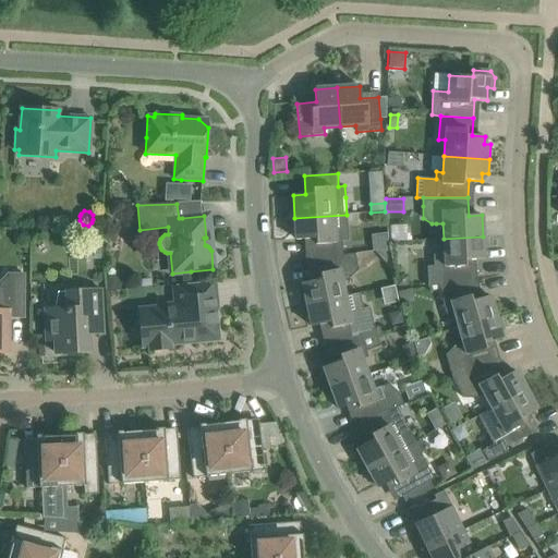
[(342,255),(341,241),(348,240),(347,215),(294,218),(295,240),(308,239),(310,259),(342,255)]
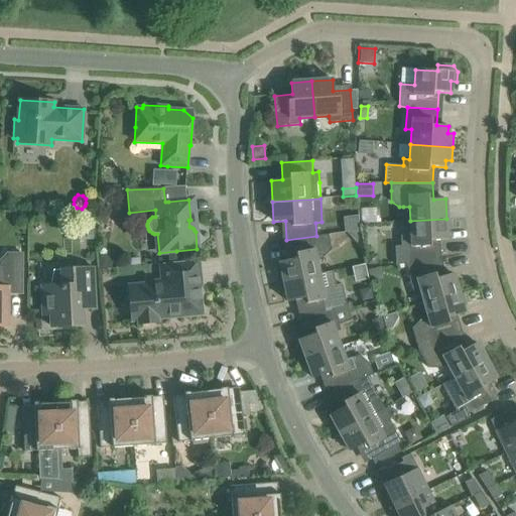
[(401,246),(395,246),(396,265),(406,264),(436,259),(435,241),(447,240),(446,219),(410,221),(411,236),(404,236),(400,236),(401,246)]
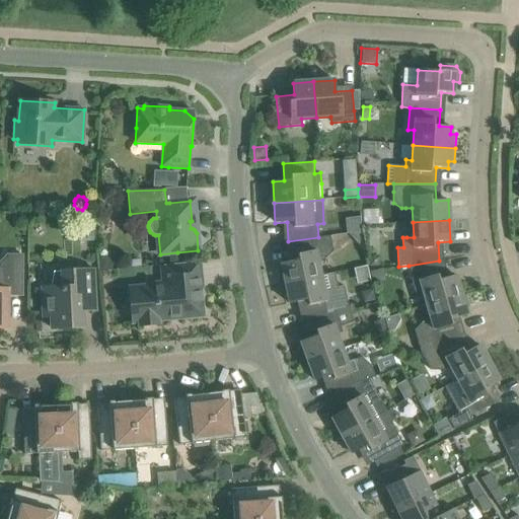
[(361,232),(349,234),(364,250),(361,232)]
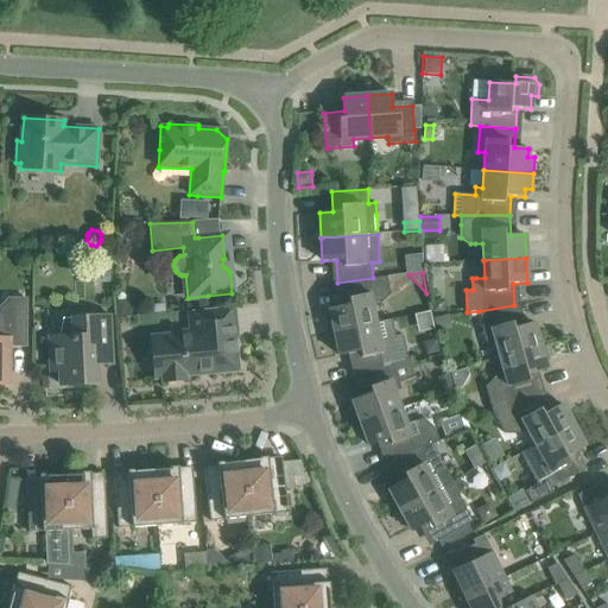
[(372,306),(379,304),(390,295),(386,277),(373,278),(337,283),(342,305),(329,309),(334,333),(375,323),(372,306)]
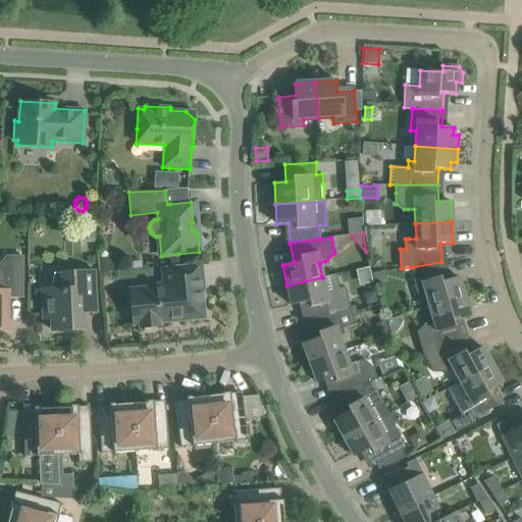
[(23,297),(23,276),(23,257),(7,257),(7,269),(0,268),(0,330),(8,330),(8,297),(23,297)]
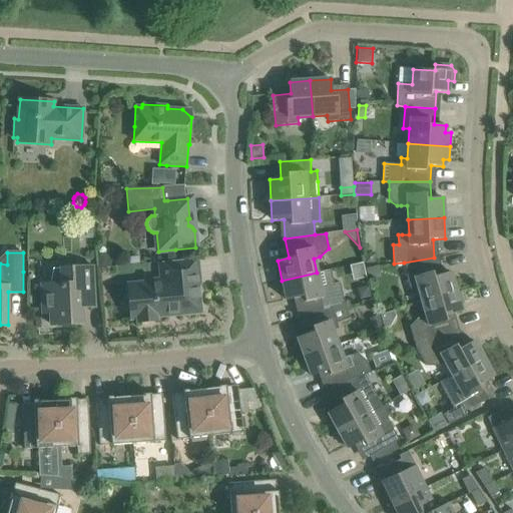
[(375,252),(365,253),(366,264),(376,264),(375,252)]
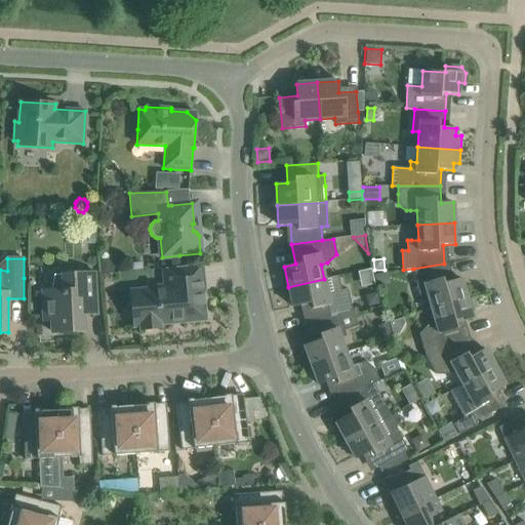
[(99,260),(101,273),(114,272),(113,264),(108,259),(99,260)]
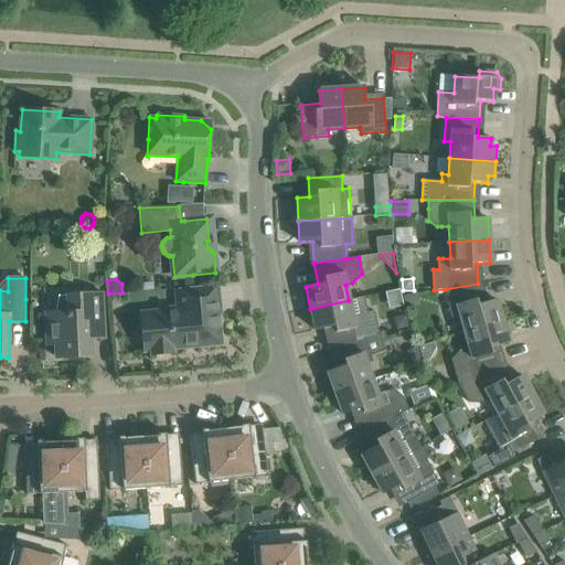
[(464,332),(502,321),(496,299),(483,302),(478,284),(445,289),(452,318),(459,317),(464,332)]
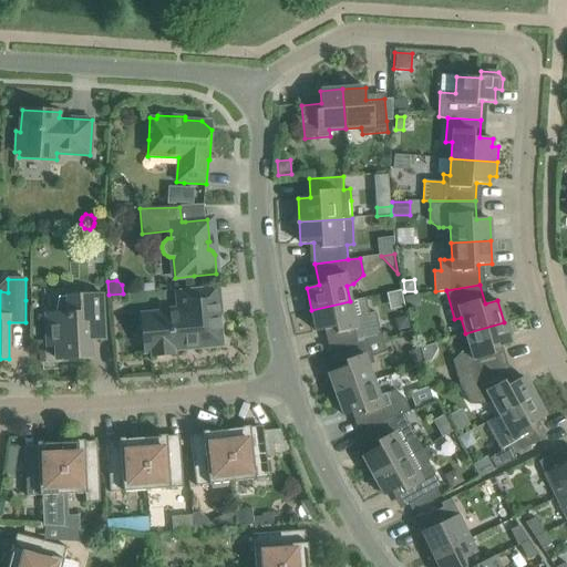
[(141,315),(142,331),(144,353),(152,352),(152,356),(173,354),(173,350),(222,346),(219,316),(222,316),(218,286),(176,290),(177,308),(163,309),(163,312),(141,315)]
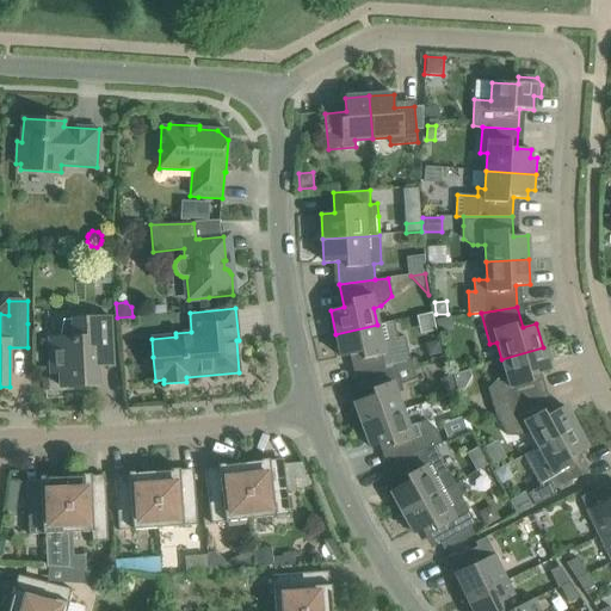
[(73,338),(50,339),(50,345),(51,369),(60,369),(61,387),(98,386),(97,364),(94,365),(94,357),(111,356),(111,332),(110,316),(72,319),(73,338)]
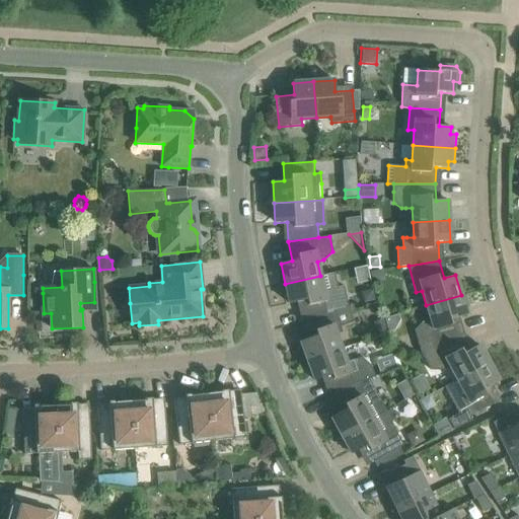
[(305,319),(335,311),(349,308),(344,286),(338,287),(335,273),(320,276),(285,284),(289,304),(301,301),(305,319)]
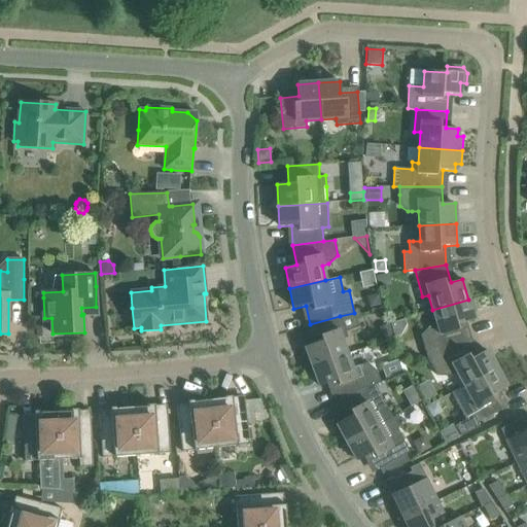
[(378,294),(366,296),(370,308),(380,305),(378,294)]
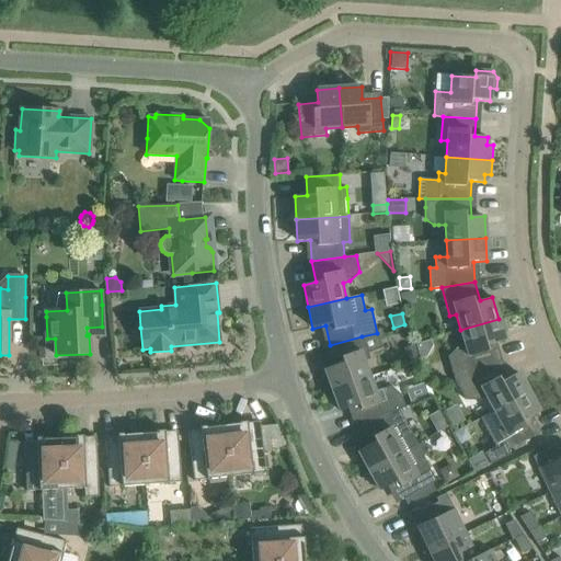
[(455,380),(497,362),(492,344),(505,340),(499,319),(460,330),(465,345),(458,346),(447,357),(455,380)]
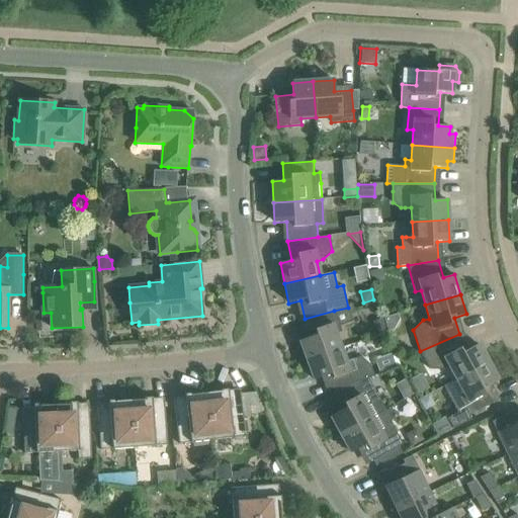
[(307,360),(341,348),(336,334),(342,332),(334,311),(305,319),(311,337),(299,341),(307,360)]
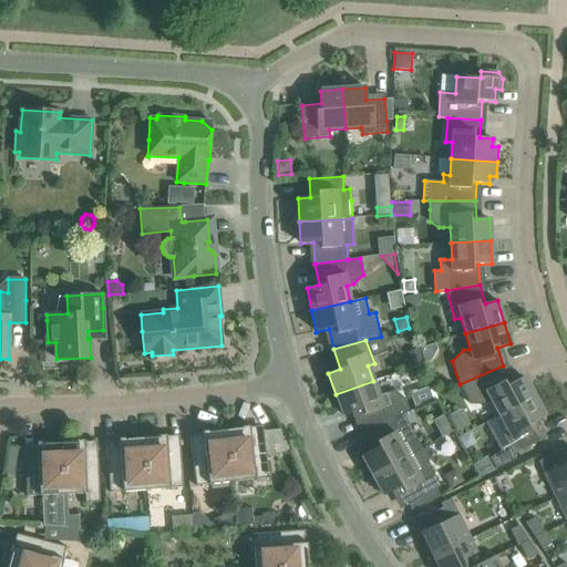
[(418,349),(409,352),(413,367),(423,362),(418,349)]
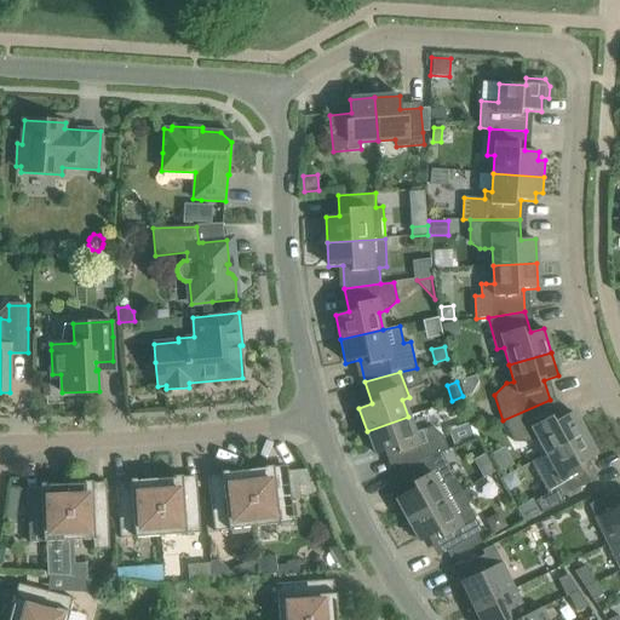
[(546,454),(584,434),(573,412),(560,418),(550,400),(503,420),(515,442),(530,442),(538,438),(546,454)]
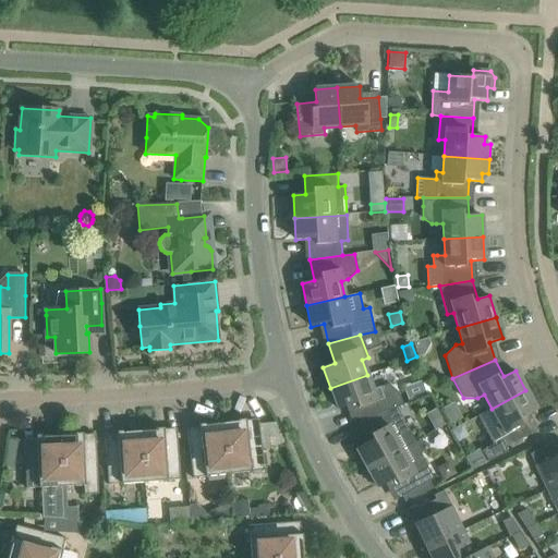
[(388,384),(379,387),(373,389),(367,375),(330,388),(338,409),(350,404),(358,424),(397,407),(402,404),(398,392),(388,384)]
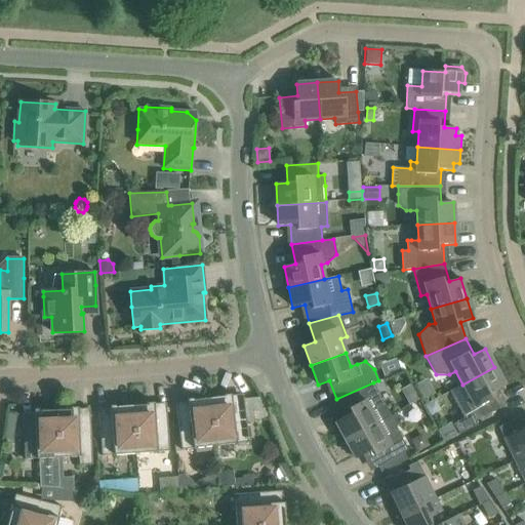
[(476,421),(485,416),(502,406),(494,391),(505,386),(494,367),(462,385),(470,398),(463,401),(472,414),(453,425),(459,435),(478,426),(476,421)]
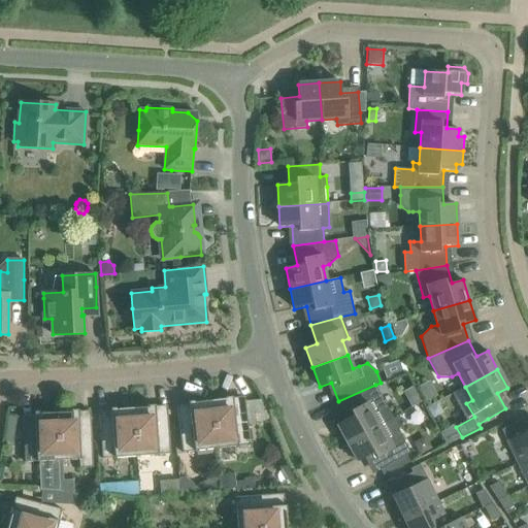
[(347,443),(393,418),(375,385),(338,401),(348,419),(337,425),(347,443)]
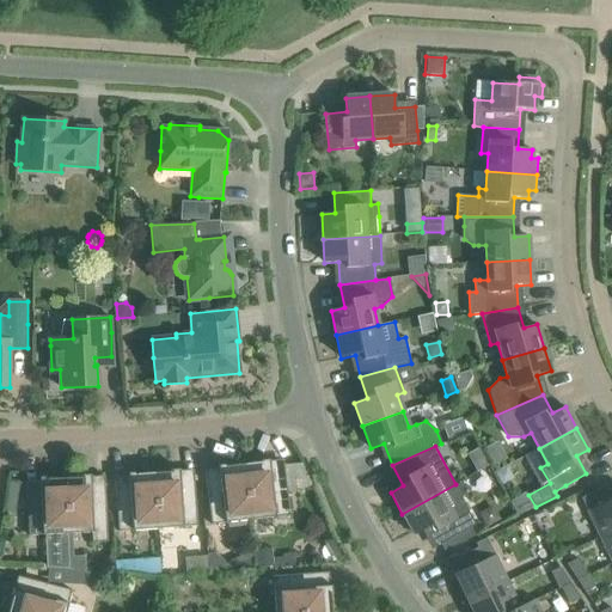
[(251,520),(267,518),(291,515),(285,464),(262,466),(262,463),(244,464),(251,520)]
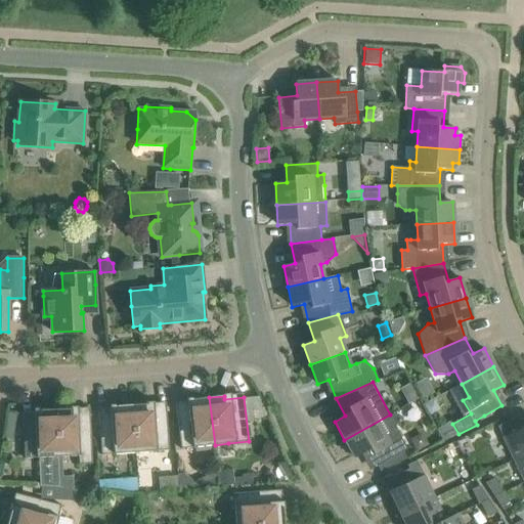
[(181,449),(215,445),(209,397),(193,399),(194,402),(176,405),(178,425),(181,449)]
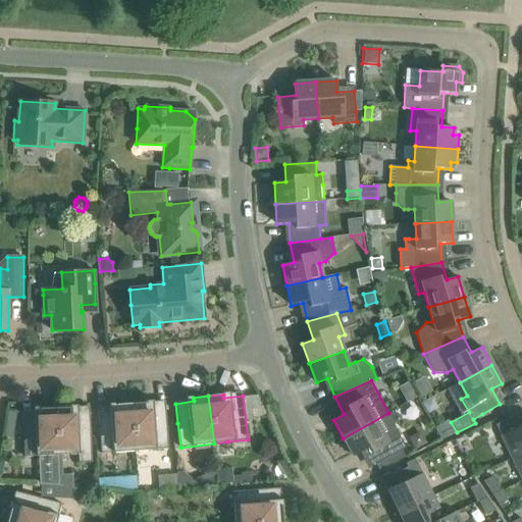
[(168,449),(167,424),(165,404),(147,406),(147,402),(132,404),(135,451),(168,449)]
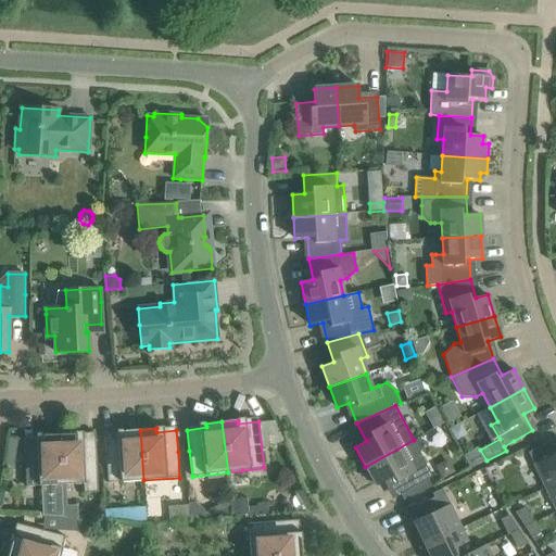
[(108,483),(143,480),(140,430),(124,431),(124,434),(104,436),(108,483)]
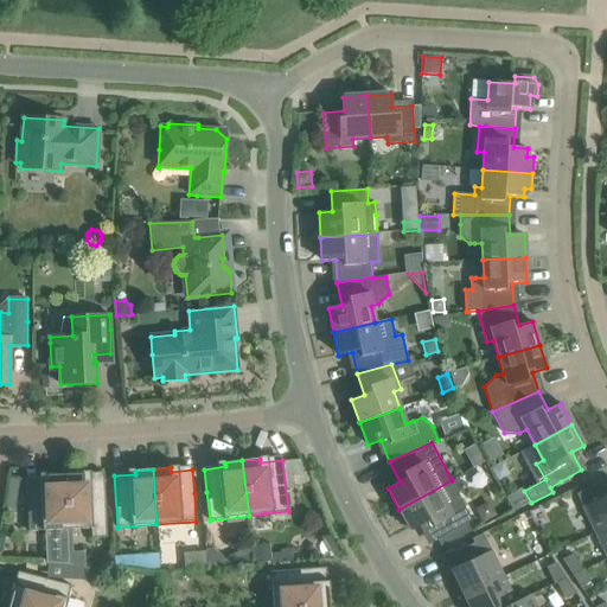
[(107,537),(106,500),(104,477),(83,477),(83,473),(65,474),(68,530),(91,529),(91,538),(107,537)]
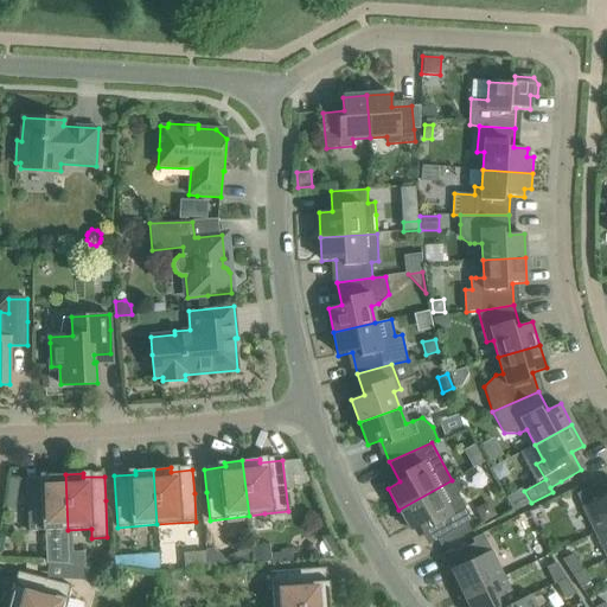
[(29,531),(68,530),(65,474),(48,474),(48,479),(26,479),(29,531)]
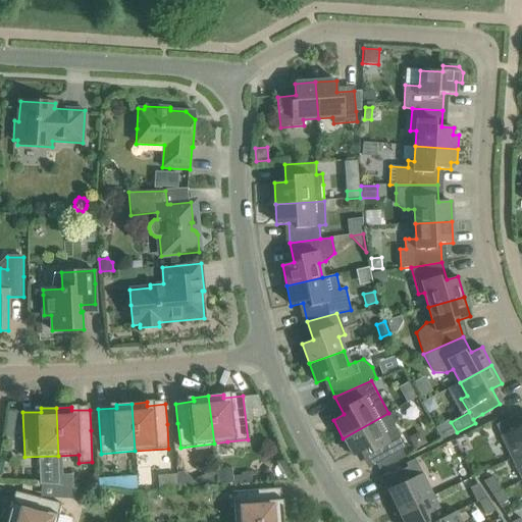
[(372,466),(400,451),(405,448),(394,426),(395,415),(393,411),(388,413),(343,438),(353,457),(364,451),(372,466)]
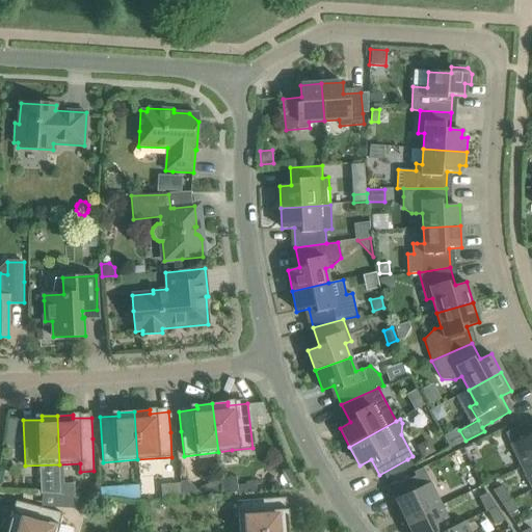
[(8,421),(4,445),(12,447),(18,423),(8,421)]
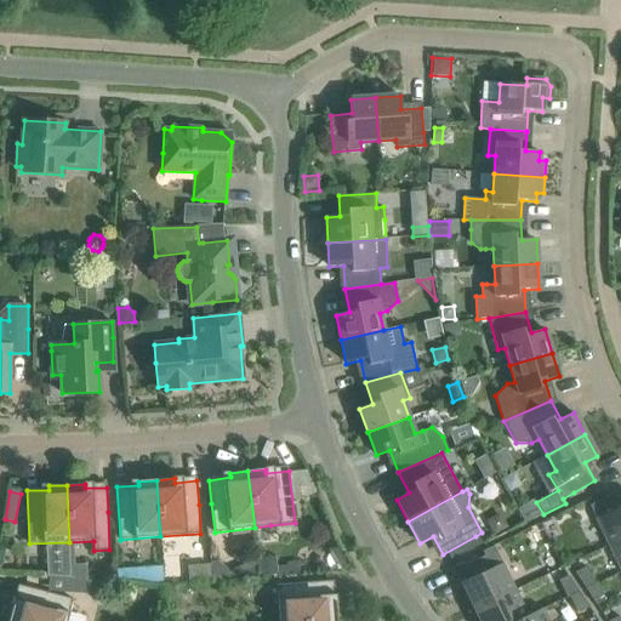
[(609,545),(620,539),(620,493),(620,491),(590,506),(609,545)]
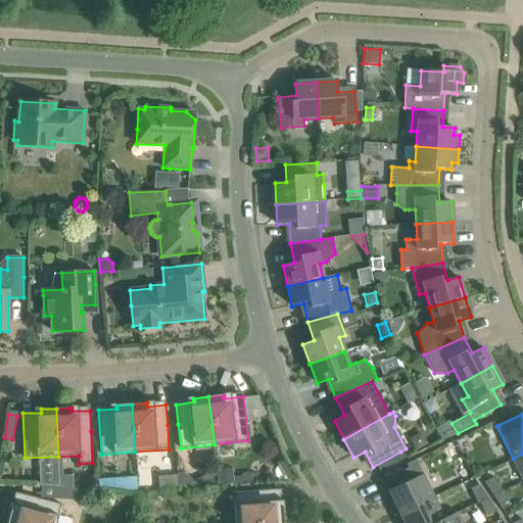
[(522,454),(513,459),(522,480),(522,454)]
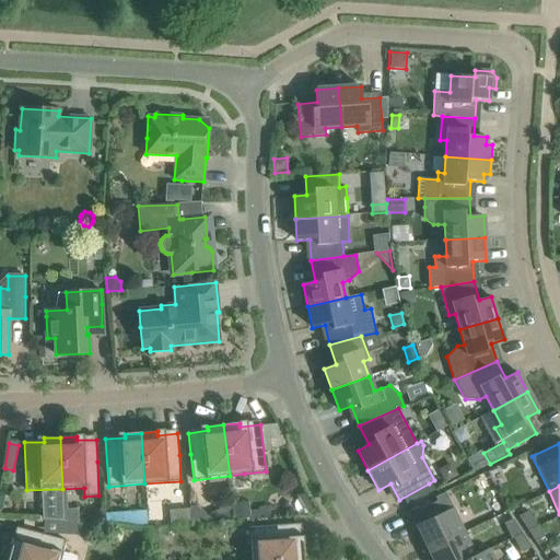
[(428,550),(465,532),(445,492),(435,498),(438,501),(410,514),(418,531),(421,544),(424,543),(428,550)]
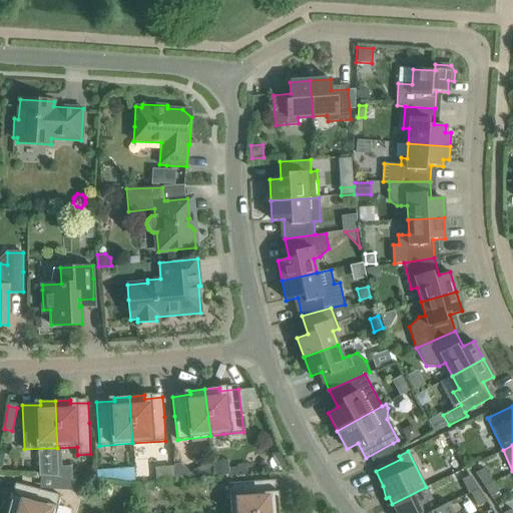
[(457,458),(447,463),(452,474),(462,469),(457,458)]
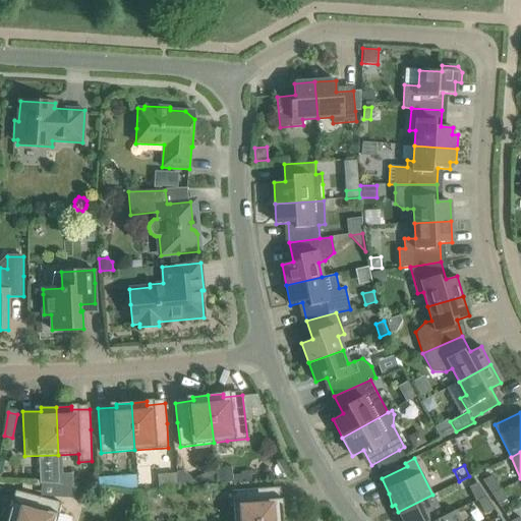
[(217,469),(218,482),(232,481),(233,483),(243,482),(242,474),(232,476),(231,467),(217,469)]
